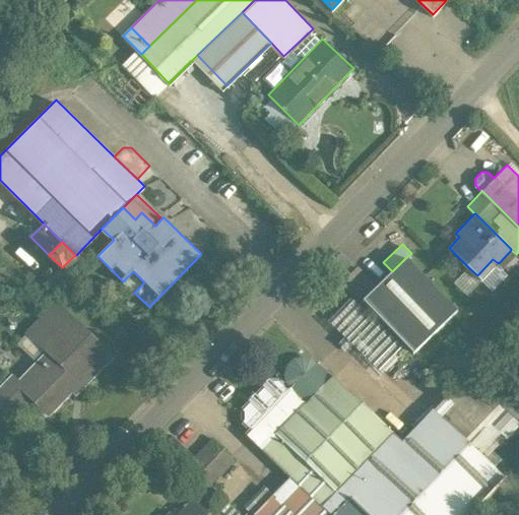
[(457,310),(406,257),(392,271),(363,300),(413,352),(457,310)]
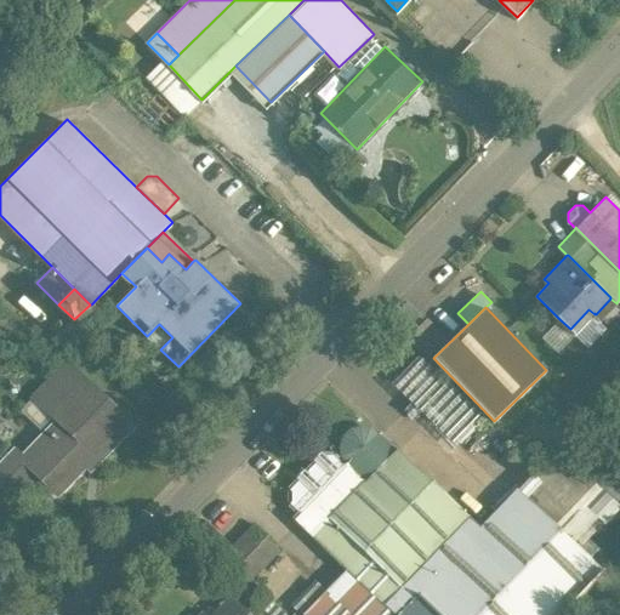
[(589,309),(570,329),(574,334),(575,334),(587,346),(606,326),(599,320),(601,319),(596,314),(595,313),(595,314),(589,309)]
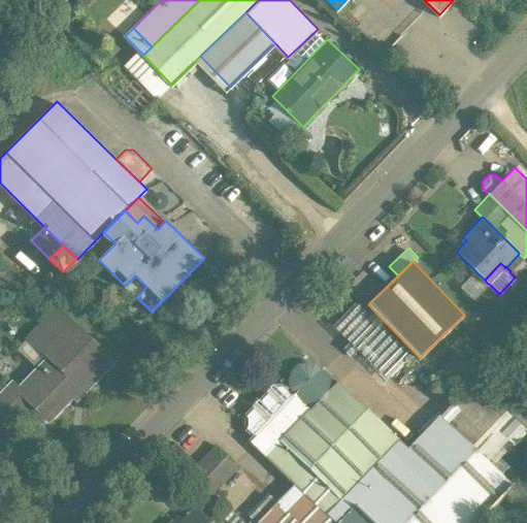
[(475,271),(462,285),(474,297),(488,284),(485,280),(475,271)]
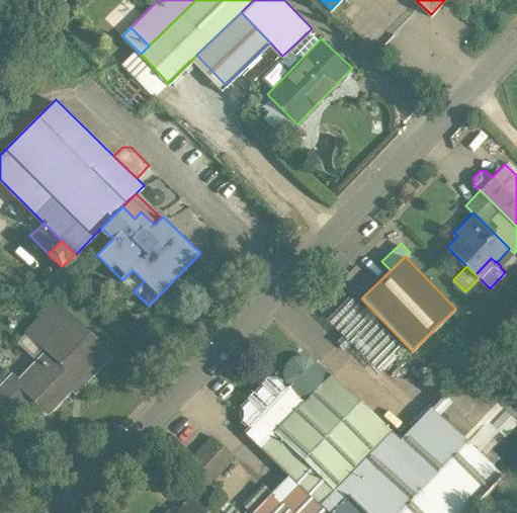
[(409,348),(355,293),(327,321),(379,376),(409,348)]
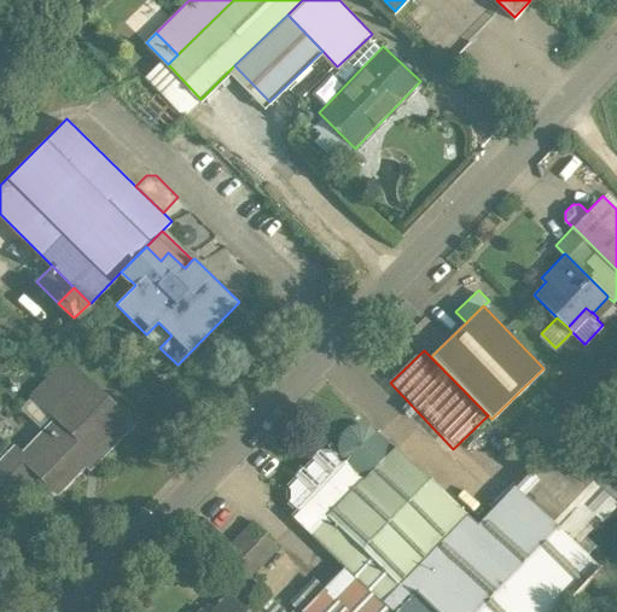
[(132,423),(67,360),(33,394),(65,425),(57,435),(53,431),(52,432),(48,429),(23,454),(22,455),(36,470),(57,490),(94,452),(99,456),(132,423)]
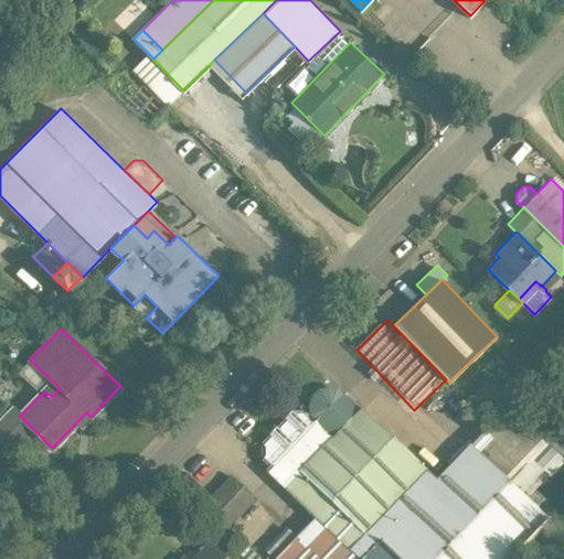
[(314,421),(304,412),(295,411),(291,409),(285,416),(287,418),(279,427),(276,425),(269,432),(272,434),(264,443),(265,445),(265,454),(264,455),(273,465),(268,470),(285,486),(362,406),(347,390),(343,394),(337,387),(328,387),(320,389),(314,396),(311,404),(312,412),(318,417),(314,421)]
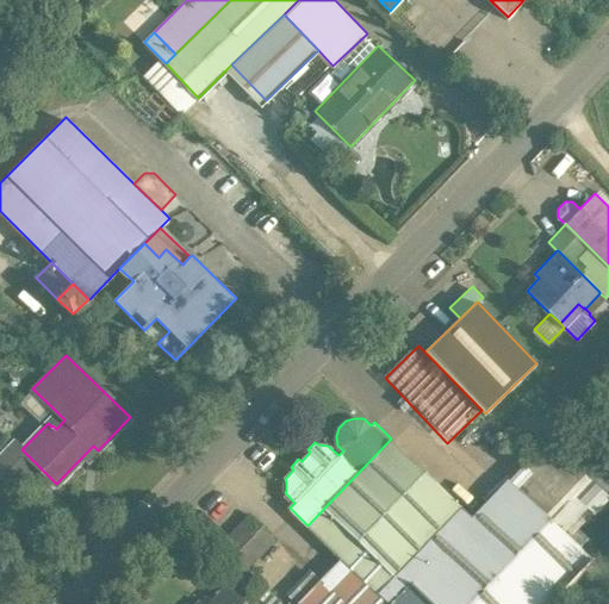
[(578,447),(558,427),(548,437),(569,458),(578,447)]
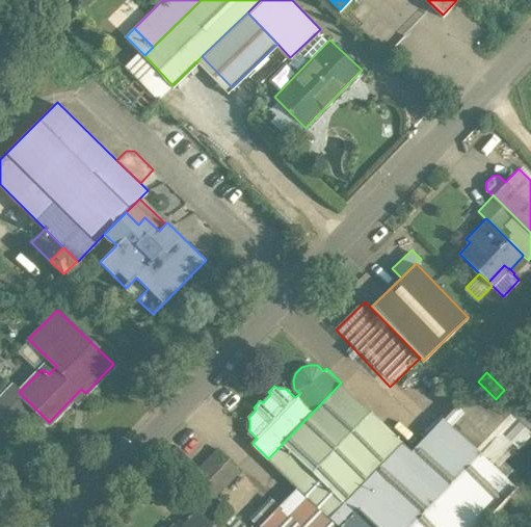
[(478,381),(444,418),(505,476),(512,468),(499,455),(511,443),(501,433),(518,417),(505,405),(505,404),(496,399),(478,381)]
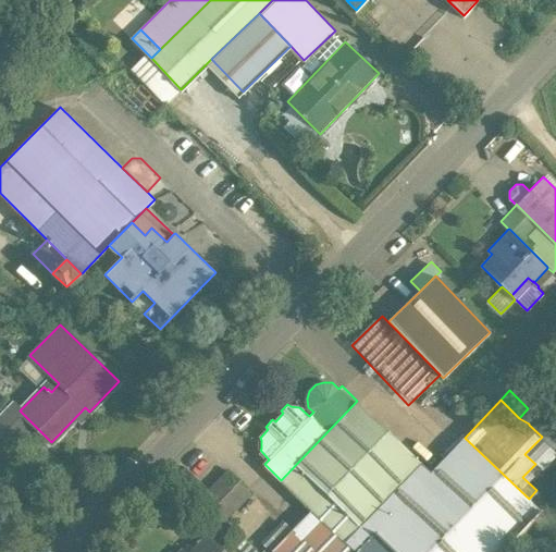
[(357,401),(281,480),(296,495),(297,495),(311,510),(356,551),(428,476),(431,473),(357,401)]
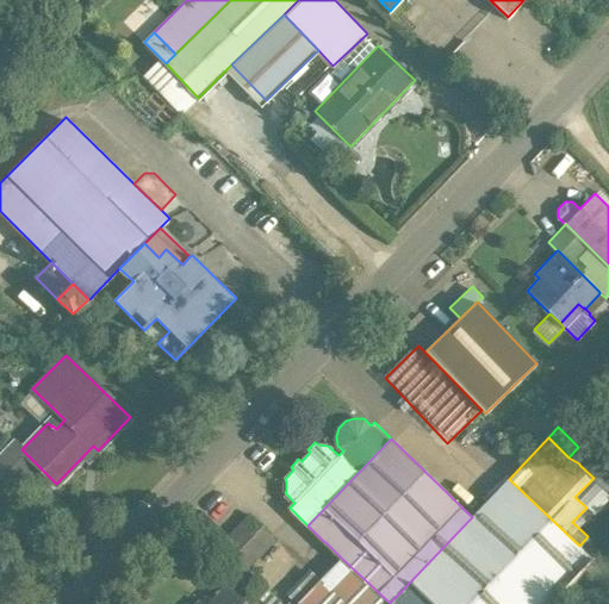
[(23,448),(14,441),(0,454),(0,472),(14,486),(36,464),(22,449),(23,448)]
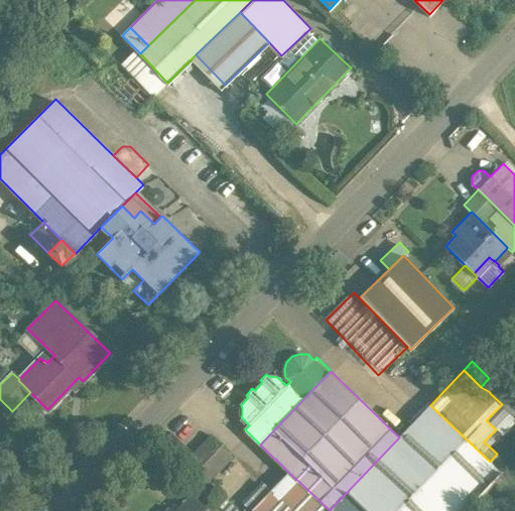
[(497,385),(489,378),(481,387),(490,393),(497,385)]
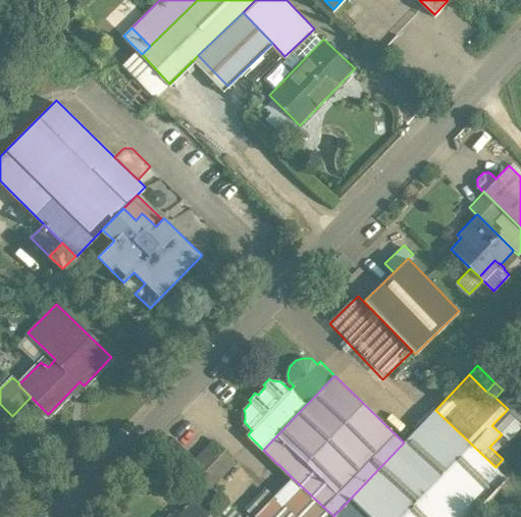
[(520,407),(503,390),(496,398),(508,409),(520,421),(520,407)]
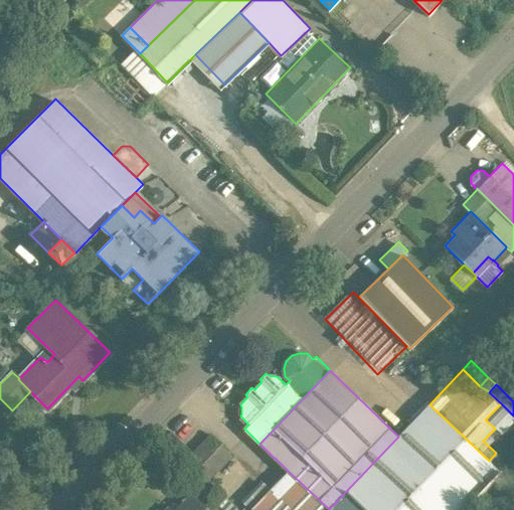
[(489,461),(430,404),(398,437),(395,440),(468,508),(501,473),(489,461)]
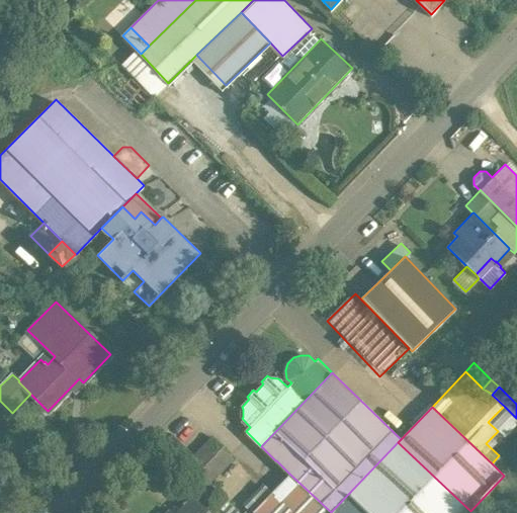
[(212,437),(186,463),(205,483),(232,455),(212,437)]
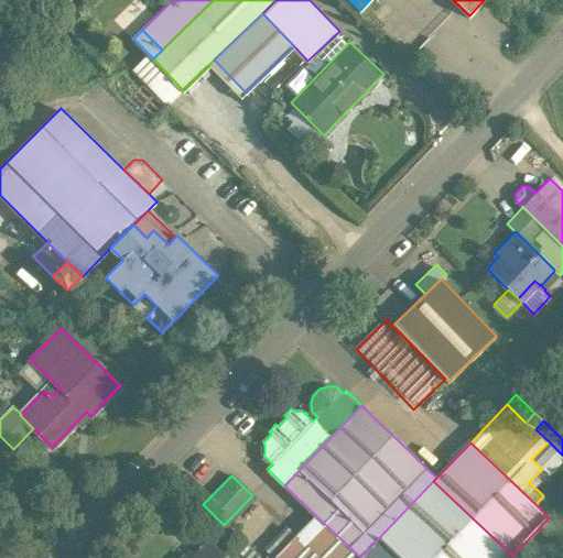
[(359,557),(509,557),(512,556),(433,481),(359,557)]
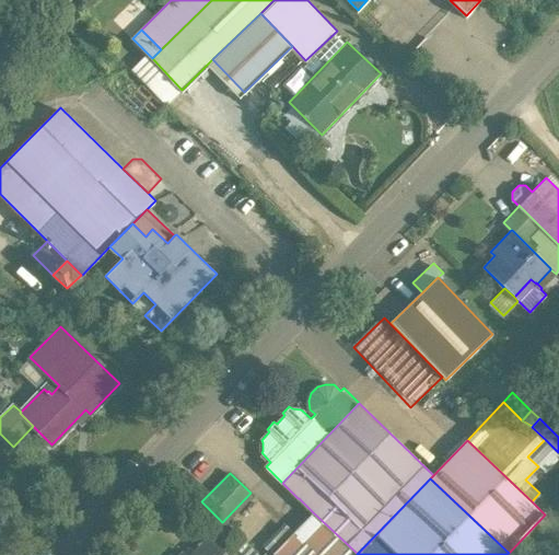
[(357,554),(358,554),(313,512),(294,531),(319,554),(357,554)]
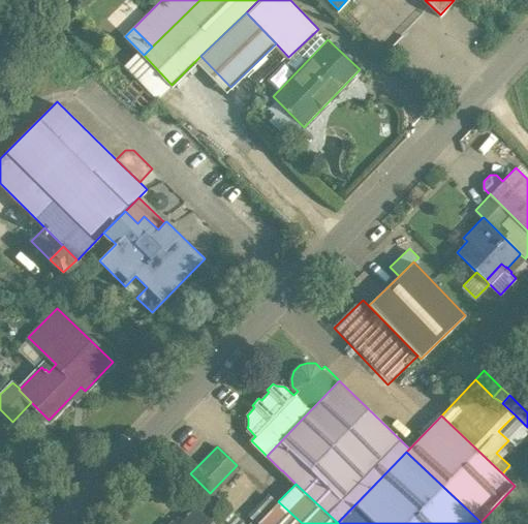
[(302,523),(278,501),(259,521),(262,523),(302,523)]
